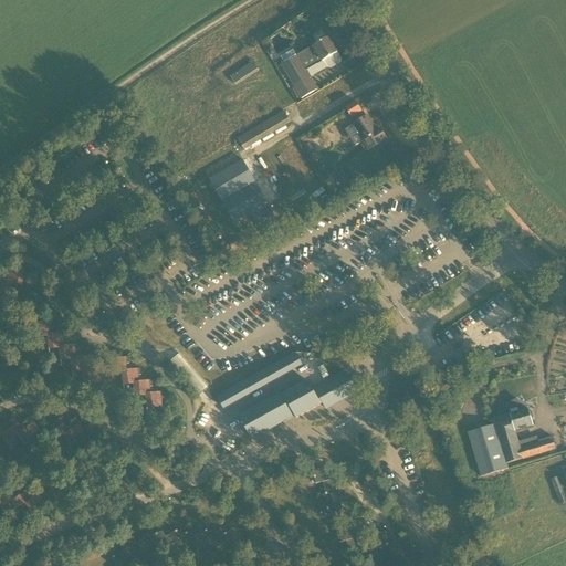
[(281,58),(284,63),(282,65),(302,100),(317,90),(306,71),(317,64),(317,65),(324,61),(328,67),(332,69),(341,63),(342,60),(328,38),(296,56),(293,50),(281,58)]
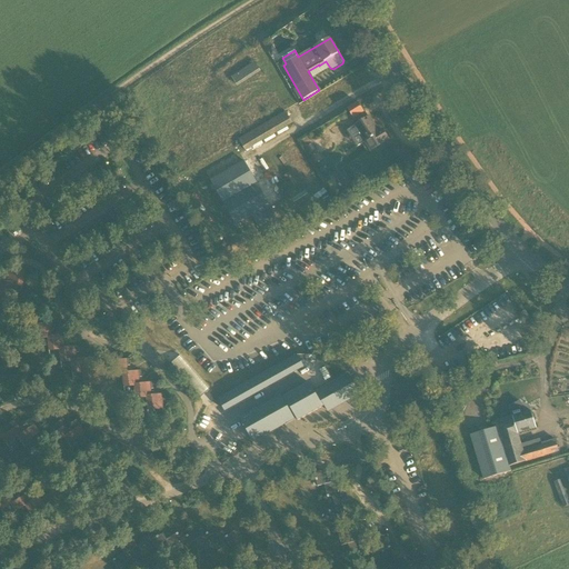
[(255,62),(231,77),(238,87),(260,71),(255,62)]
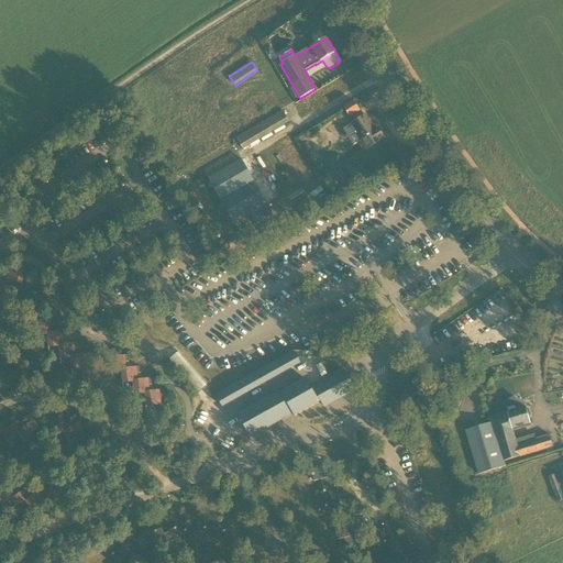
[(354,102),(344,108),(350,118),(360,111),(354,102)]
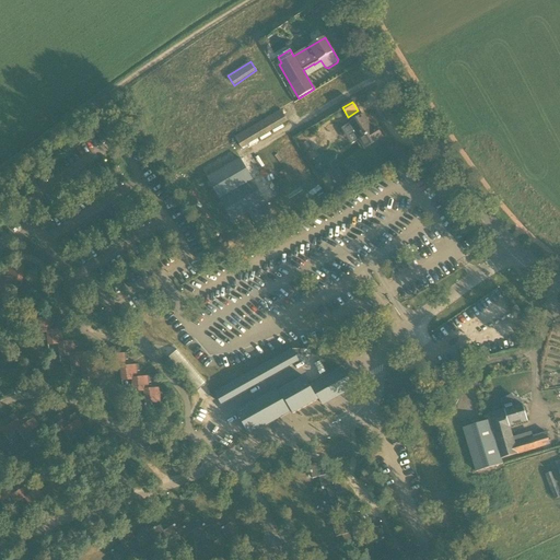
[(235,138),(241,148),(288,120),(281,111),(235,138)]
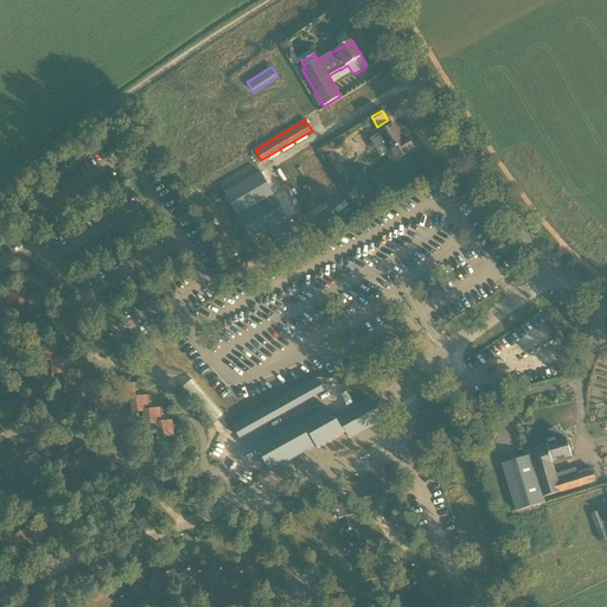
[(379,134),(396,160),(410,152),(414,148),(408,139),(402,142),(398,136),(400,135),(394,125),(379,134)]
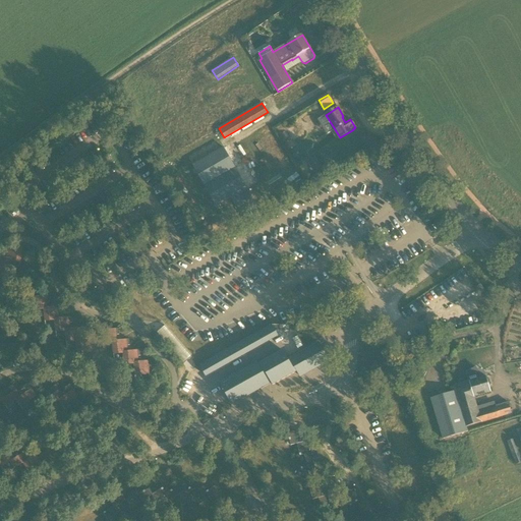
[(224,148),(192,166),(217,207),(231,198),(236,208),(253,197),(224,148)]
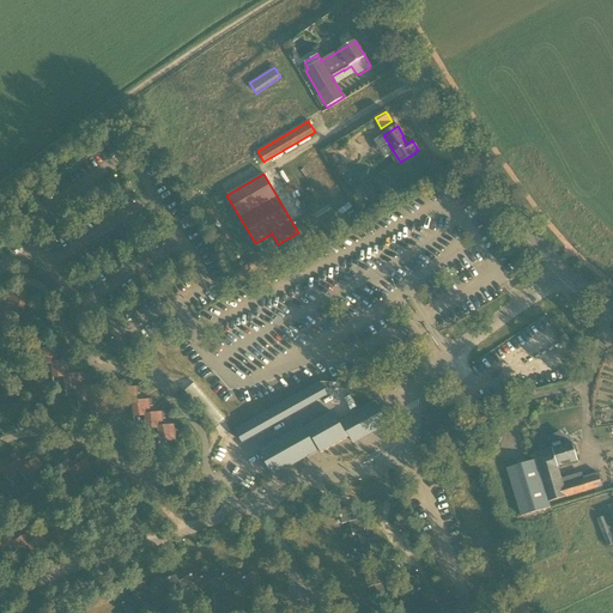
[(376,194),(370,184),(363,189),(369,199),(376,194)]
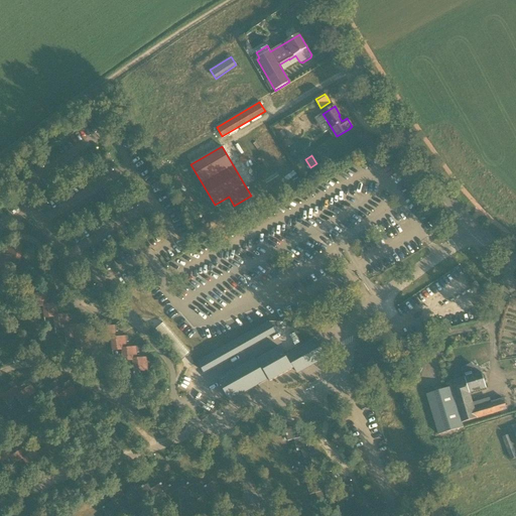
[(5,244),(4,250),(7,250),(6,256),(10,257),(10,258),(19,260),(22,247),(5,244)]
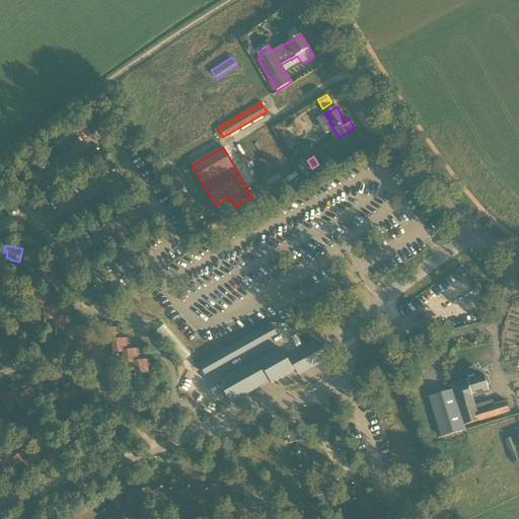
[(0,269),(8,271),(10,260),(10,258),(6,257),(0,255),(0,269)]
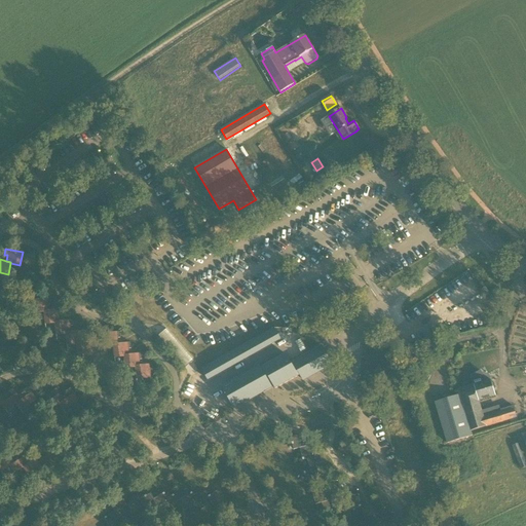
[(490,295),(485,288),(480,291),(485,298),(490,295)]
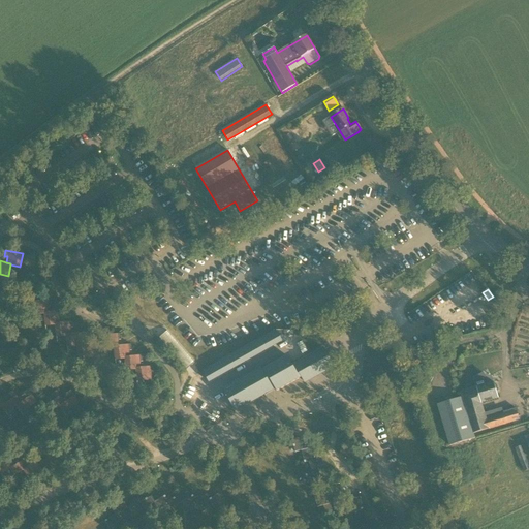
[(32,302),(34,315),(43,314),(49,313),(49,312),(48,307),(51,306),(50,300),(32,302)]
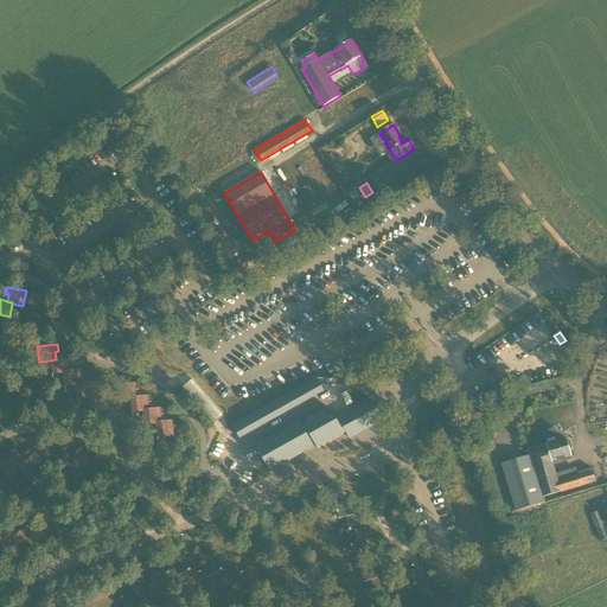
[(56,359),(50,360),(51,375),(63,374),(63,372),(68,371),(68,364),(71,364),(70,357),(56,358),(56,359)]
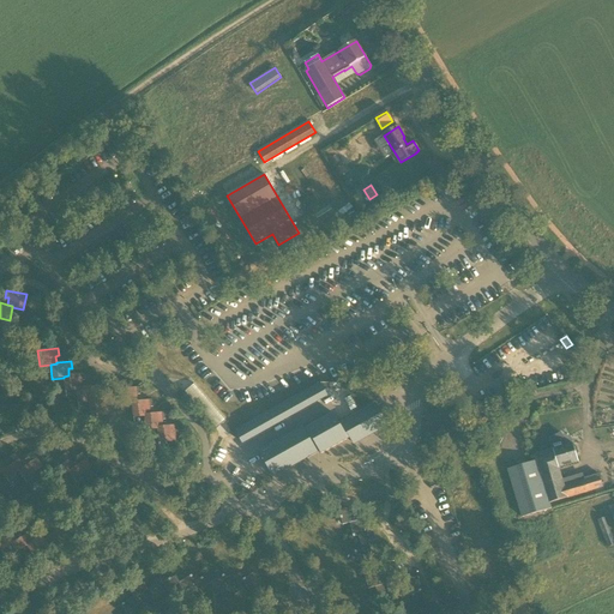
[(68,375),(64,377),(64,378),(65,391),(76,390),(82,389),(82,387),(80,381),(84,380),(84,373),(68,375)]
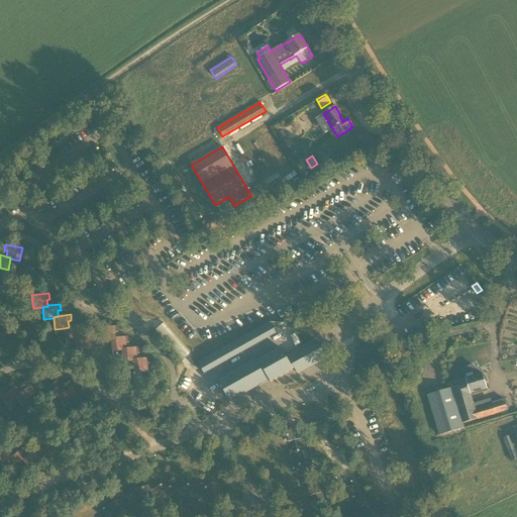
[(69,327),(64,328),(66,340),(75,339),(75,338),(80,337),(79,331),(82,331),(81,325),(69,326),(69,327)]
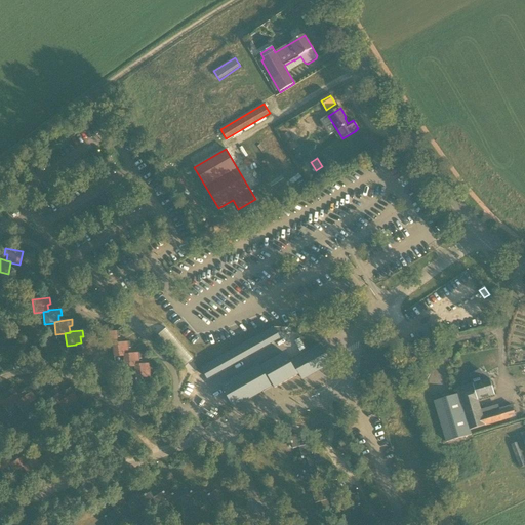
[(119,331),(102,333),(103,347),(112,346),(112,345),(117,345),(117,344),(116,337),(119,337),(119,331)]
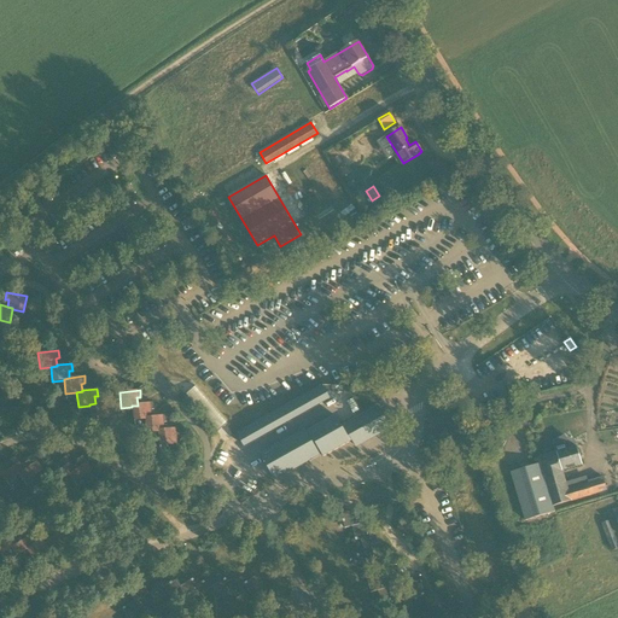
[(319,398),(313,401),(319,415),(325,413),(319,398)]
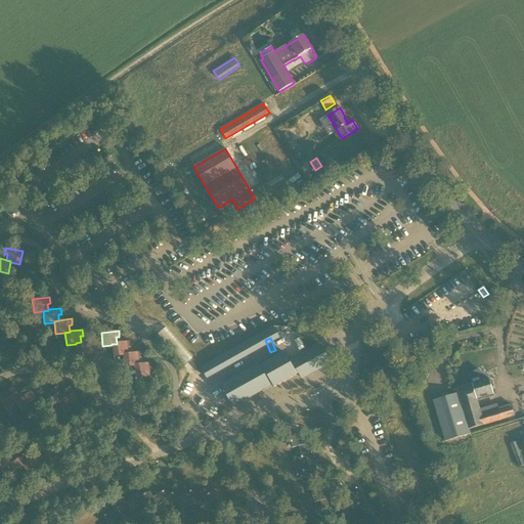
[(91,354),(90,346),(94,346),(93,340),(81,342),(76,343),(76,344),(77,355),(91,354)]
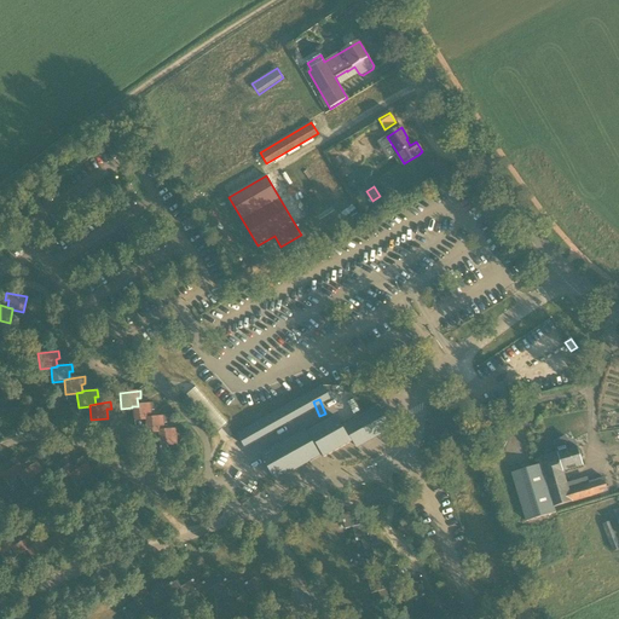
[(138,406),(132,406),(132,408),(134,421),(145,420),(145,418),(151,418),(151,417),(150,411),(154,410),(152,404),(138,405),(138,406)]
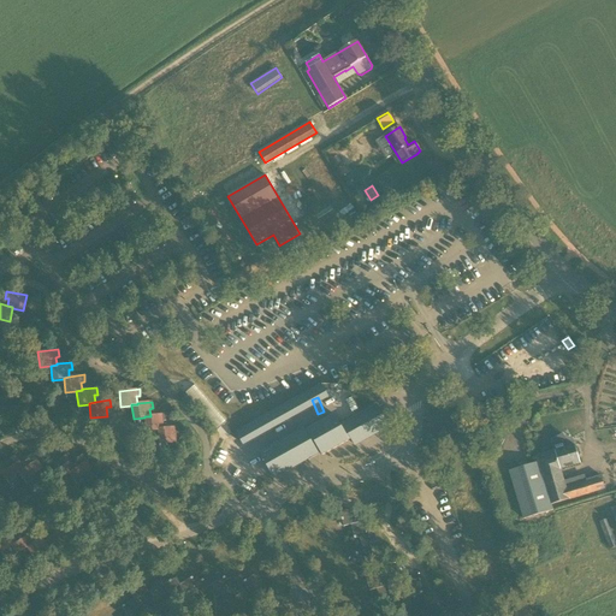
[(146,432),(158,430),(163,428),(163,421),(166,421),(165,414),(150,415),(150,416),(144,416),(144,418),(146,432)]
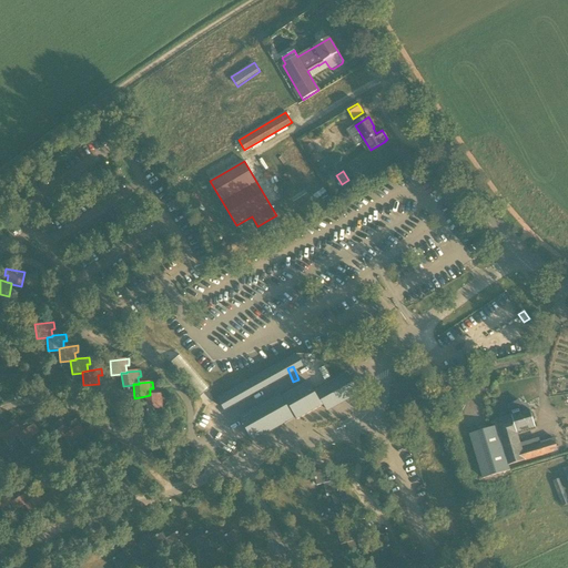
[(214,396),(210,398),(214,411),(234,404),(257,395),(252,382),(214,396)]
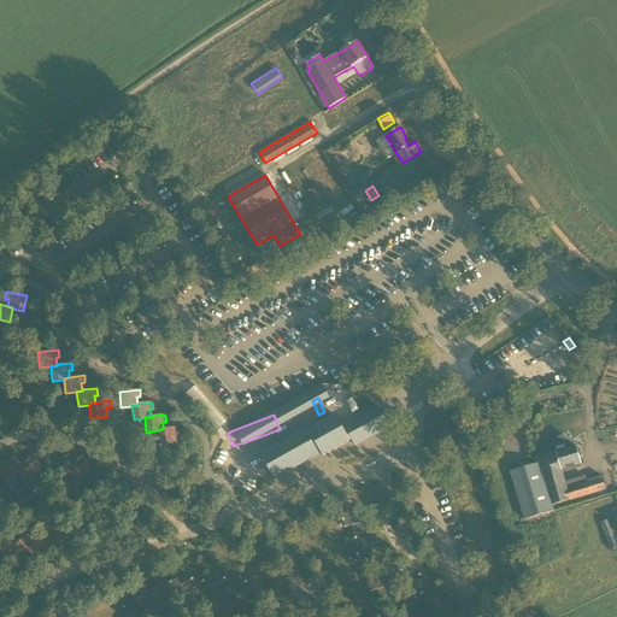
[(306,435),(259,453),(269,480),(319,462),(321,464),(352,452),(354,459),(377,451),(376,447),(389,442),(382,423),(344,438),(339,427),(307,438),(306,435)]
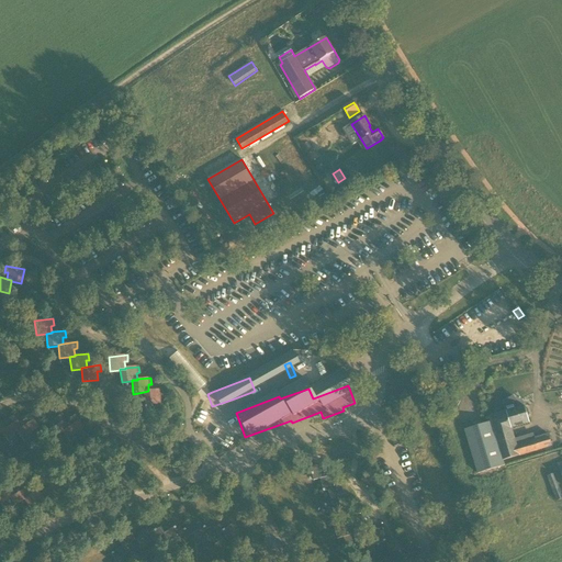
[(148,391),(144,392),(145,405),(146,405),(160,404),(159,396),(163,395),(163,389),(148,391)]
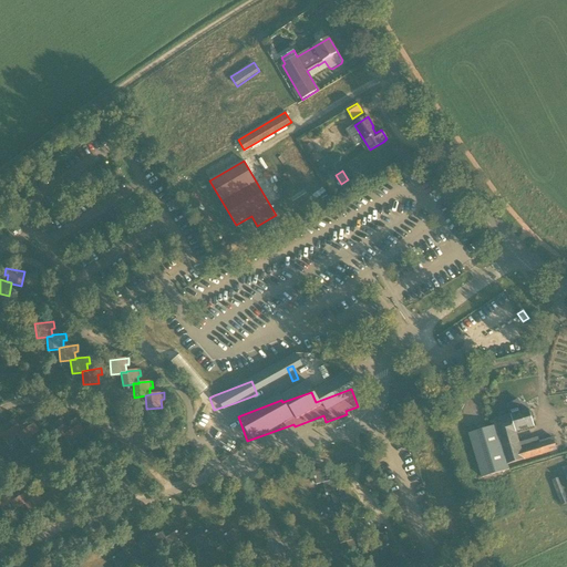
[(535,426),(529,410),(524,412),(518,400),(508,404),(511,415),(516,432),(535,426)]
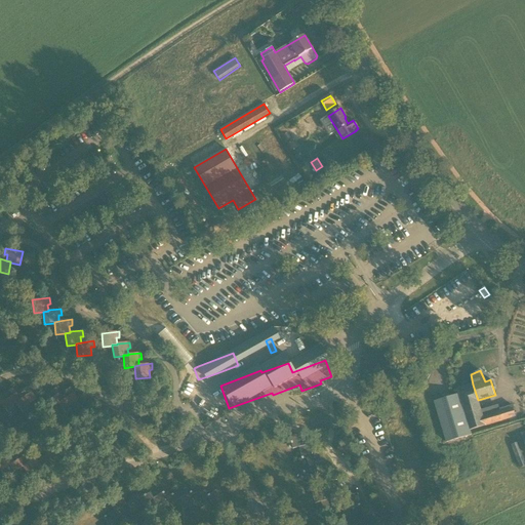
[(478,400),(473,385),(457,390),(458,394),(469,432),(517,416),(513,406),(500,411),(483,416),(478,400)]
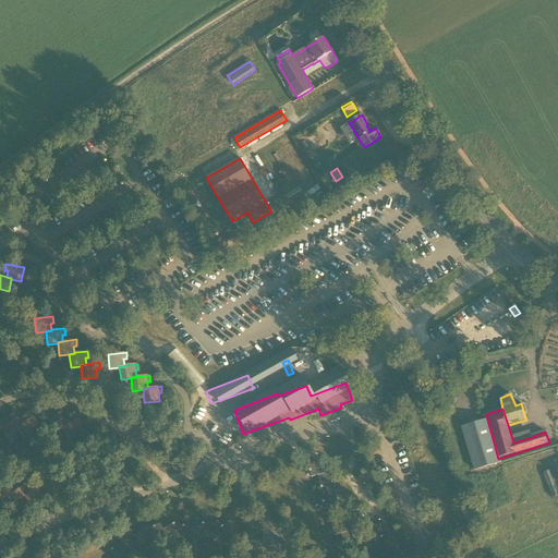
[(22,425),(16,428),(21,435),(38,424),(29,411),(24,415),(25,416),(20,420),(19,420),(22,425)]
